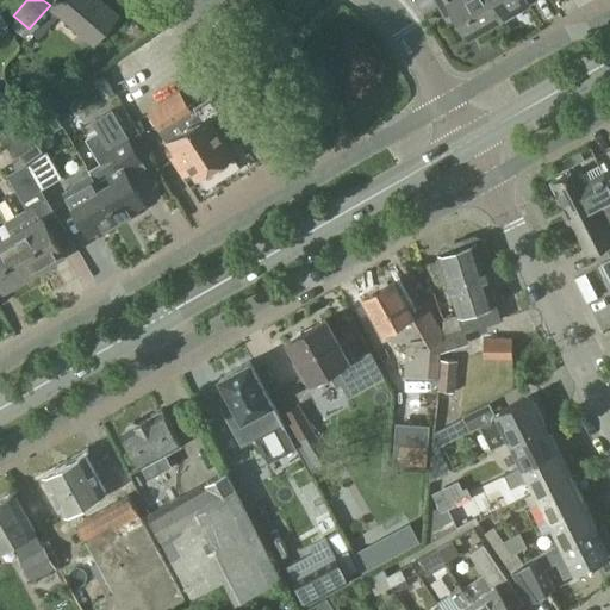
[(100,0),(55,0),(51,6),(94,42),(117,14),(100,0)]
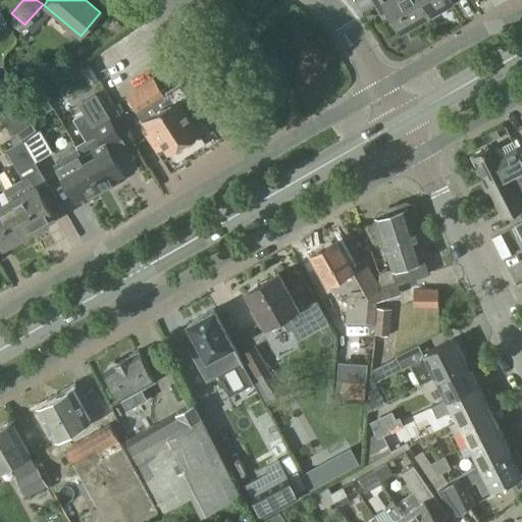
[(427,14),(419,0),(374,0),(377,4),(380,2),(387,13),(390,11),(401,30),(427,14)]
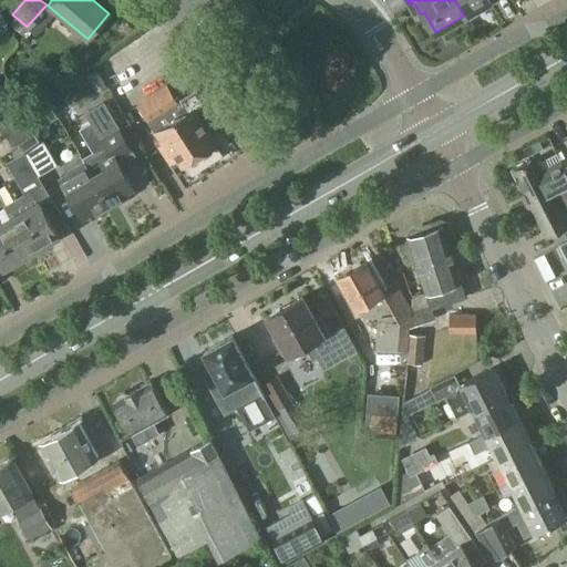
[(455,0),(464,16),(491,1),(490,0),(455,0)]
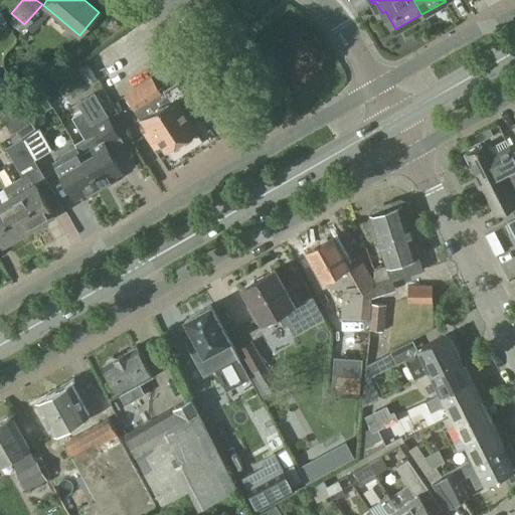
[(22,137),(22,138),(23,140),(40,127),(22,102),(21,102),(2,76),(0,77),(0,106),(5,114),(22,137)]
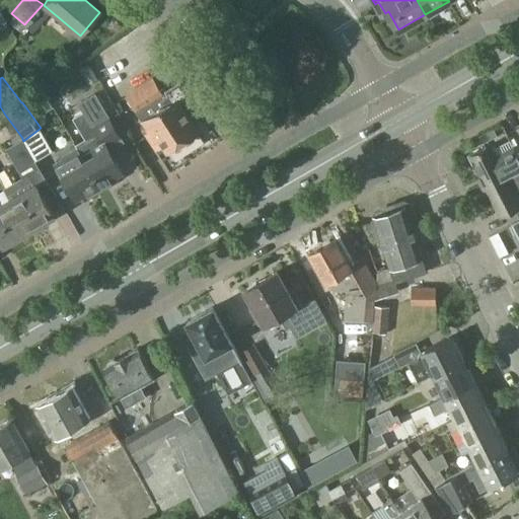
[(153,77),(126,94),(142,121),(143,120),(150,131),(146,134),(155,149),(163,143),(167,150),(198,131),(180,103),(192,96),(180,80),(162,91),(153,77)]
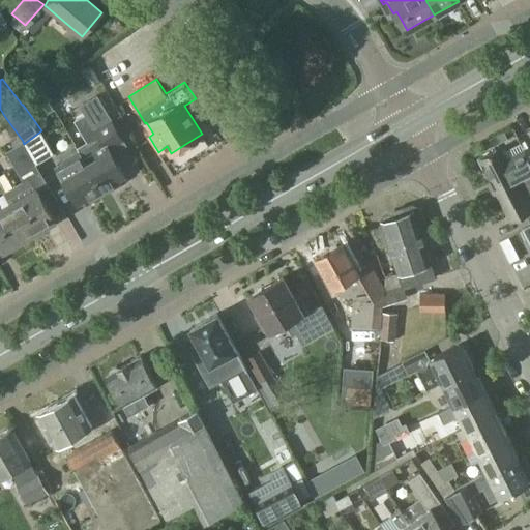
[(96,135),(76,147),(80,153),(84,160),(86,165),(102,193),(118,183),(116,180),(124,175),(112,153),(126,145),(124,140),(97,94),(80,105),(96,135)]
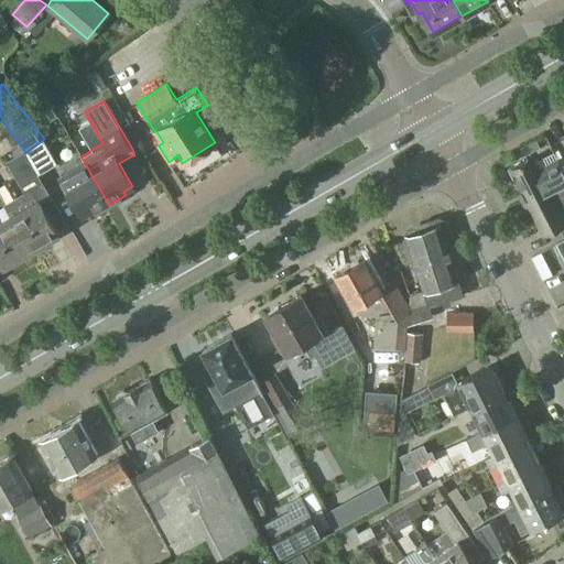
[(524,156),(540,148),(537,140),(520,148),(524,156)]
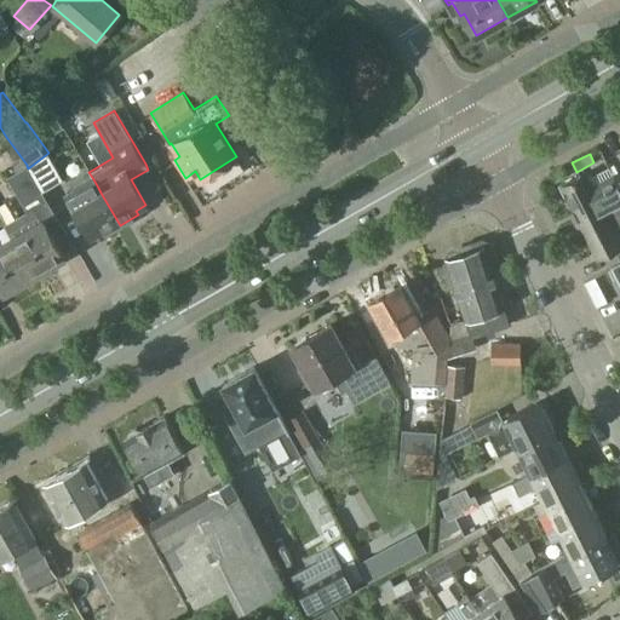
[(28,213),(5,227),(12,239),(33,275),(63,257),(44,223),(57,216),(42,191),(28,168),(27,166),(7,177),(28,213)]
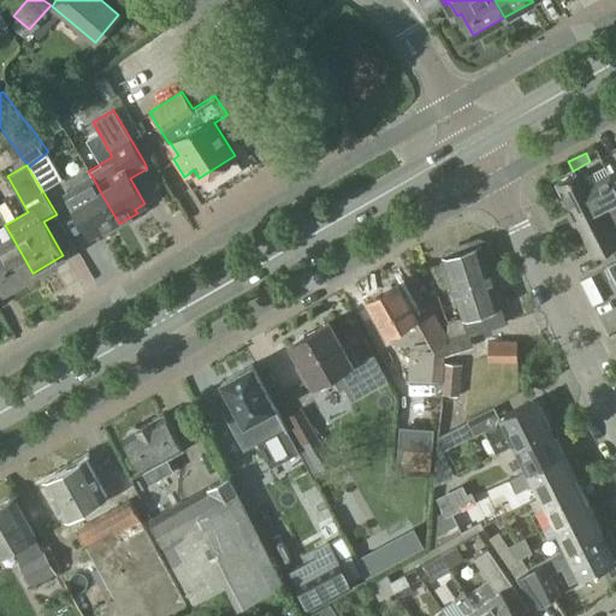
[(100,230),(102,234),(119,224),(100,191),(98,187),(93,178),(87,169),(69,179),(75,189),(66,194),(92,235),(100,230)]
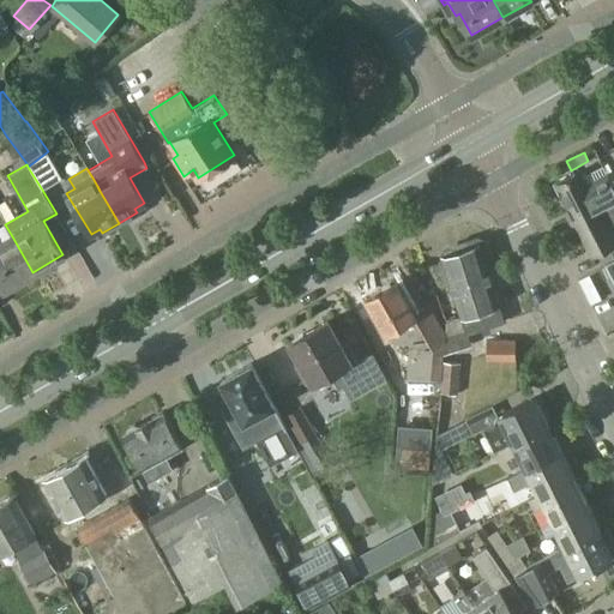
[(572,220),(613,198),(613,185),(608,173),(587,184),(581,172),(555,184),(572,220)]
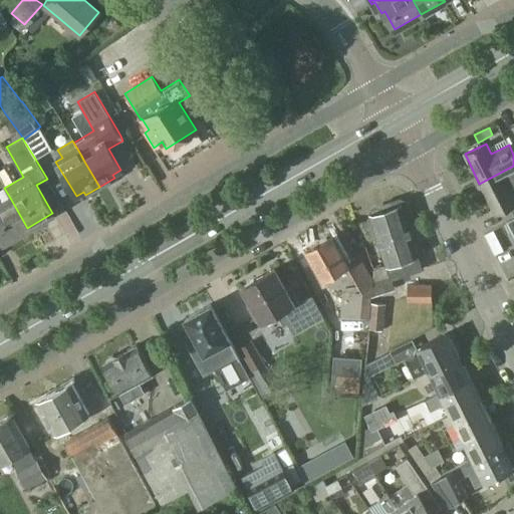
[(513,166),(479,184),(494,214),(509,207),(513,215),(513,199),(509,190),(513,187),(513,166)]
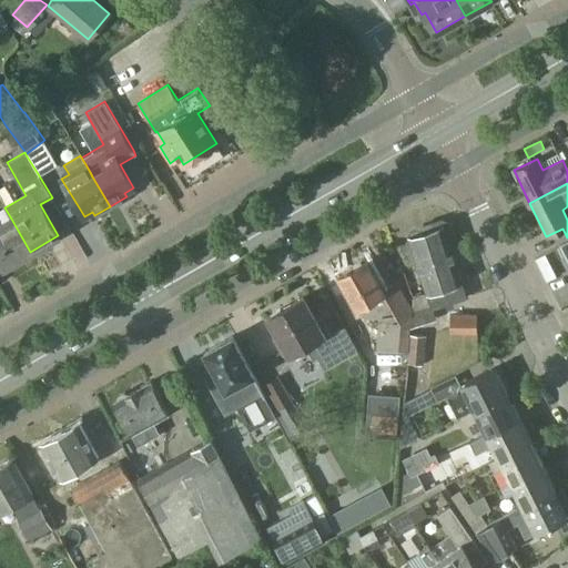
[(30,252),(11,219),(0,225),(0,257),(4,266),(30,252)]
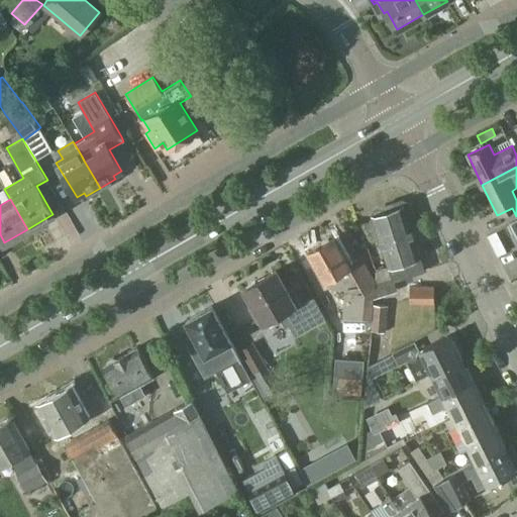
[(373,215),(380,237),(395,232),(411,227),(404,205),(373,215)]
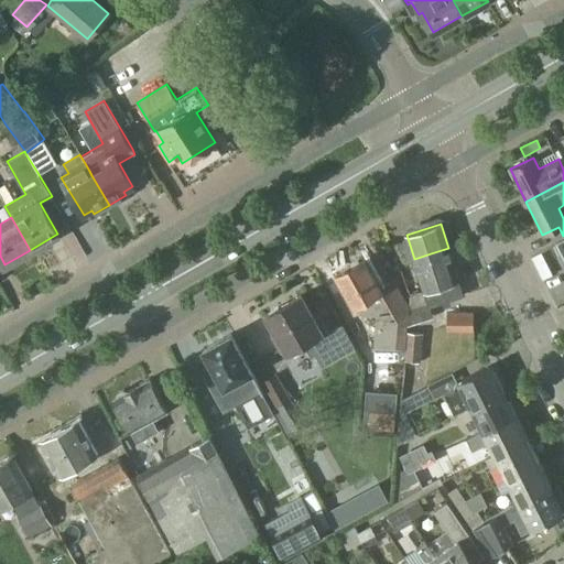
[(458,280),(448,248),(431,253),(414,259),(424,291),(411,295),(411,304),(409,305),(408,313),(464,295),(458,280)]
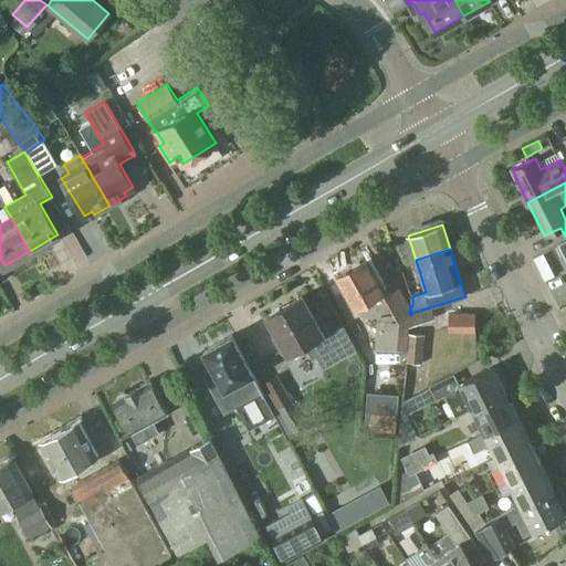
[(409,314),(410,306),(395,280),(380,287),(365,260),(337,275),(356,307),(360,315),(377,316),(375,348),(377,348),(377,354),(404,355),(404,350),(406,350),(408,333),(408,327),(409,314)]
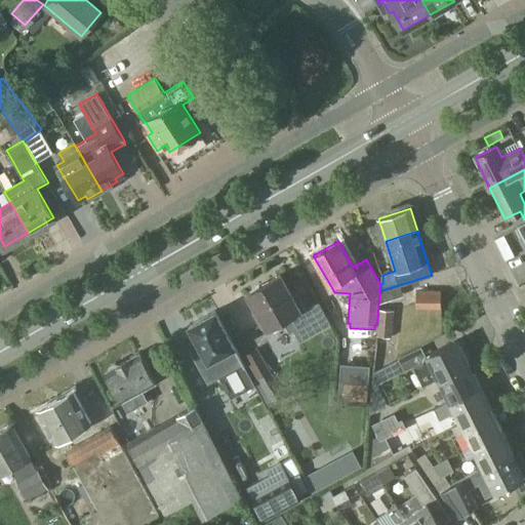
[(281,274),(247,293),(256,310),(252,312),(261,328),(266,326),(267,327),(282,319),(289,332),(293,330),(299,341),(330,324),(318,301),(307,309),(297,292),(292,294),(281,274)]
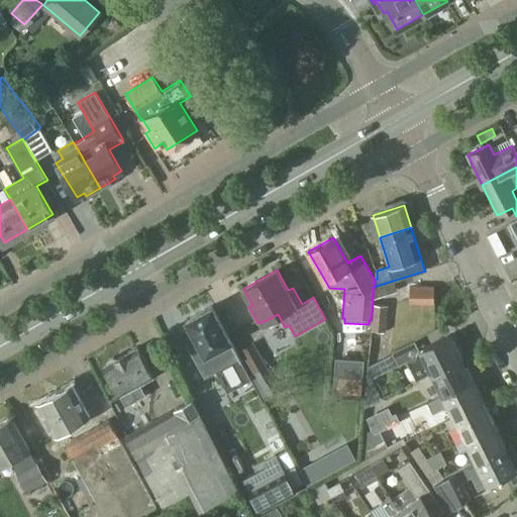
[(409,286),(409,304),(434,304),(434,287),(409,286)]
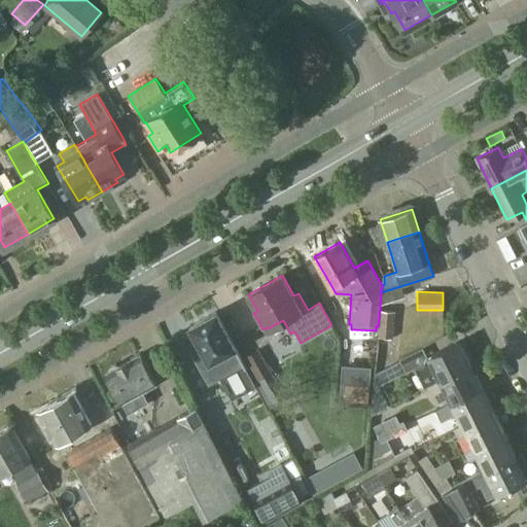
[(393,339),(395,311),(380,310),(378,326),(378,337),(393,339)]
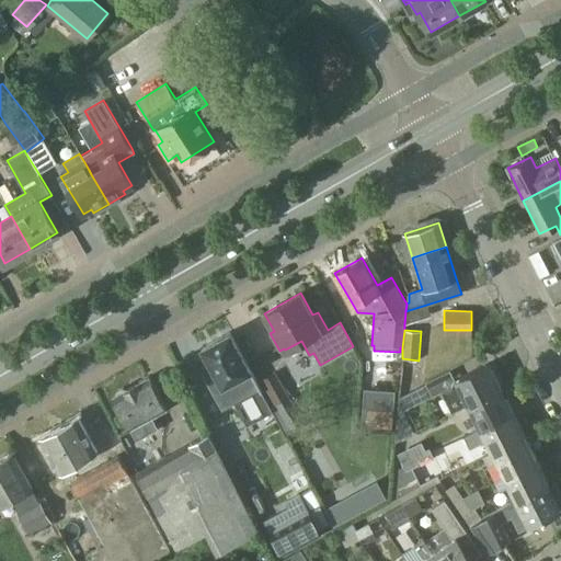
[(210,363),(202,367),(219,400),(224,409),(235,403),(247,425),(272,412),(250,371),(251,370),(230,332),(202,347),(210,363)]
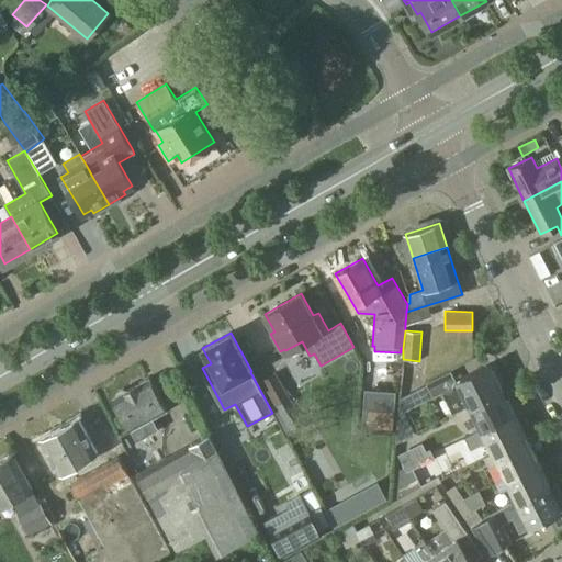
[(452,388),(441,393),(451,411),(467,403),(501,386),(490,363),(456,381),(454,382),(452,388)]
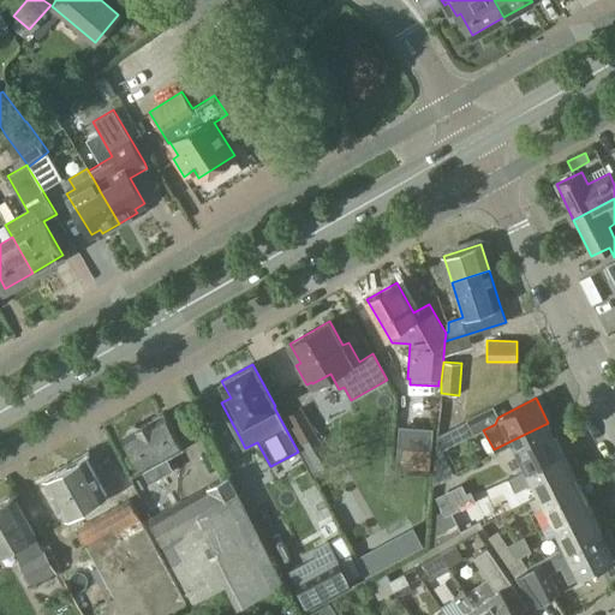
[(286,416),(317,471),(332,463),(302,407),(286,416)]
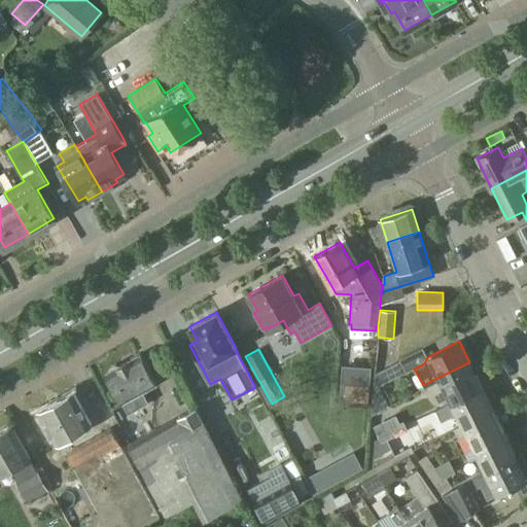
[(110,367),(109,371),(106,373),(123,402),(121,402),(128,414),(148,402),(142,391),(156,384),(140,354),(119,365),(115,364),(110,367)]
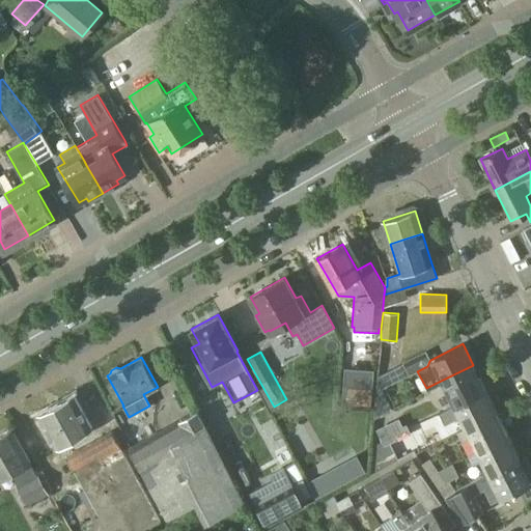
[(376,391),(409,374),(403,364),(378,376),(376,389),(376,391)]
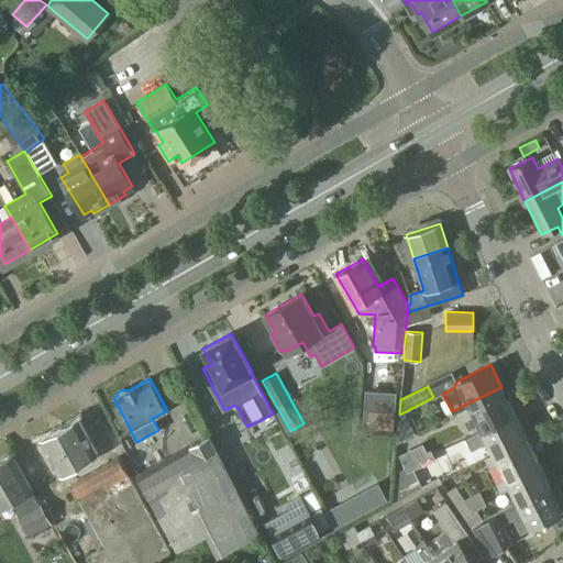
[(501,387),(467,404),(481,429),(514,412),(501,387)]
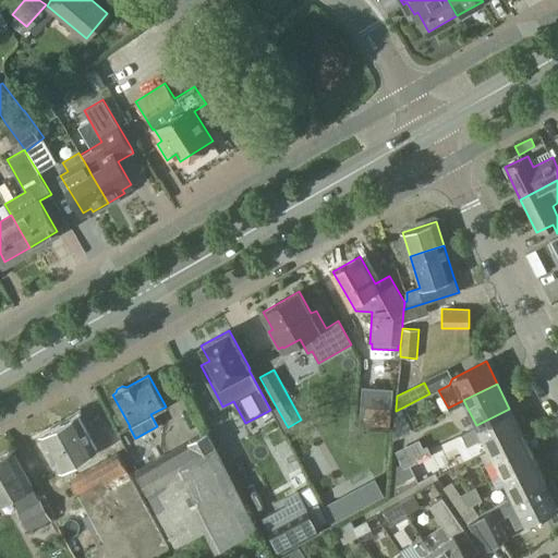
[(390,409),(366,407),(365,422),(389,423),(390,409)]
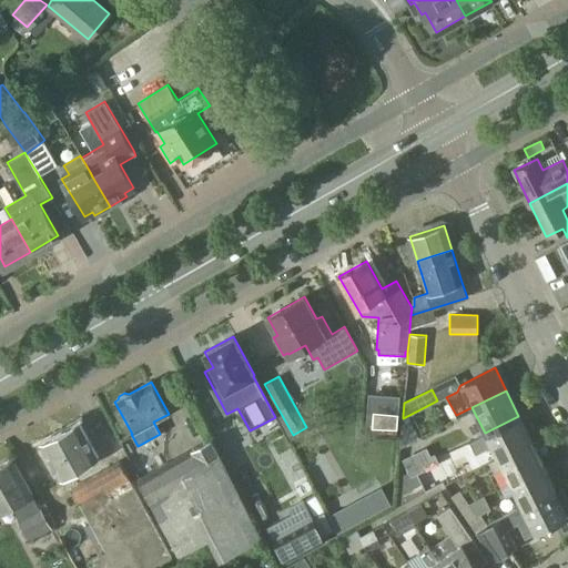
[(485,433),(469,442),(476,455),(492,446),(497,457),(530,440),(518,416),(485,433)]
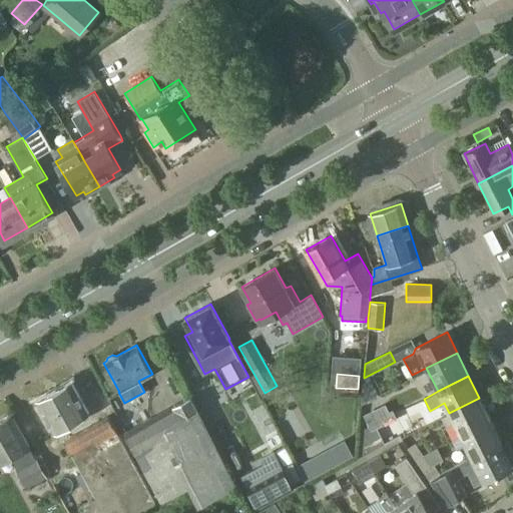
[(54,433),(88,414),(71,381),(36,400),(54,433)]
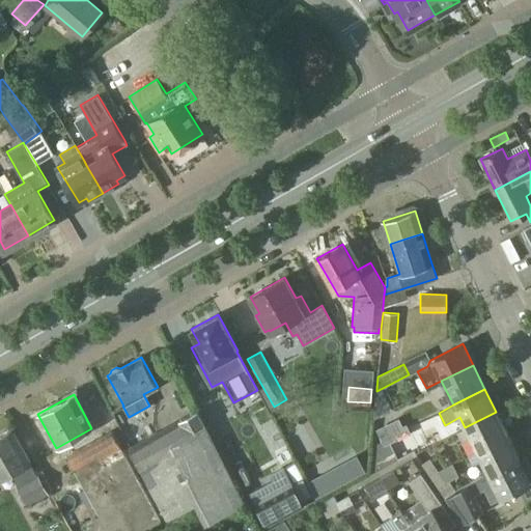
[(246,503),(198,408),(129,447),(140,468),(166,520),(195,504),(205,524),(246,503)]
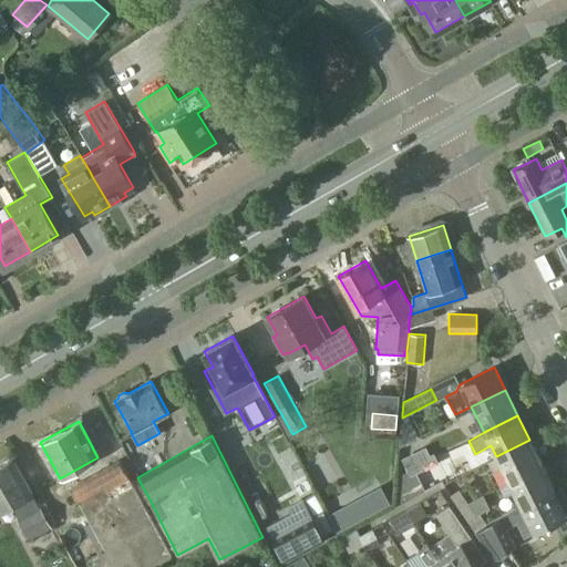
[(529,440),(496,456),(508,482),(542,464),(529,440)]
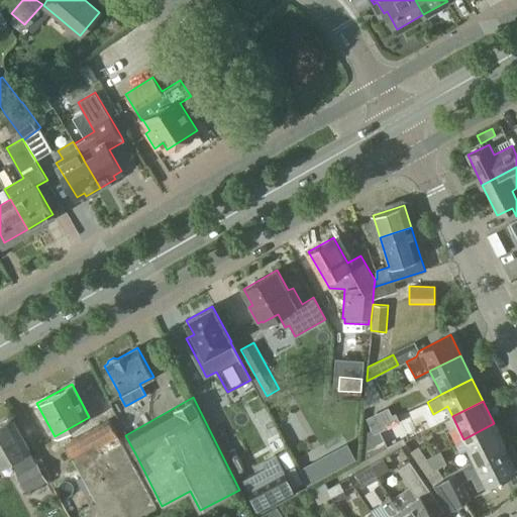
[(396,413),(383,419),(387,427),(400,421),(396,413)]
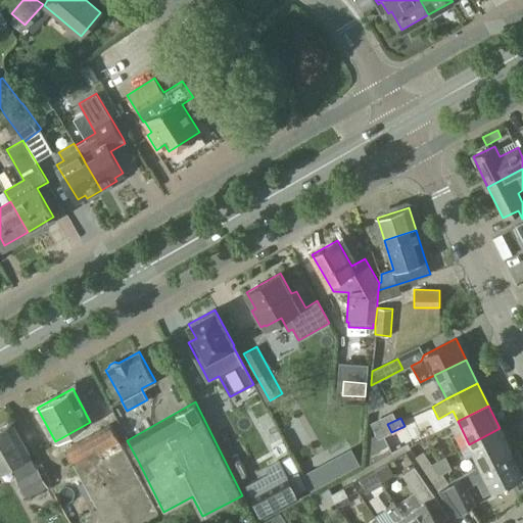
[(0,471),(11,466),(17,476),(18,479),(37,469),(36,466),(30,456),(11,423),(0,428),(0,471)]
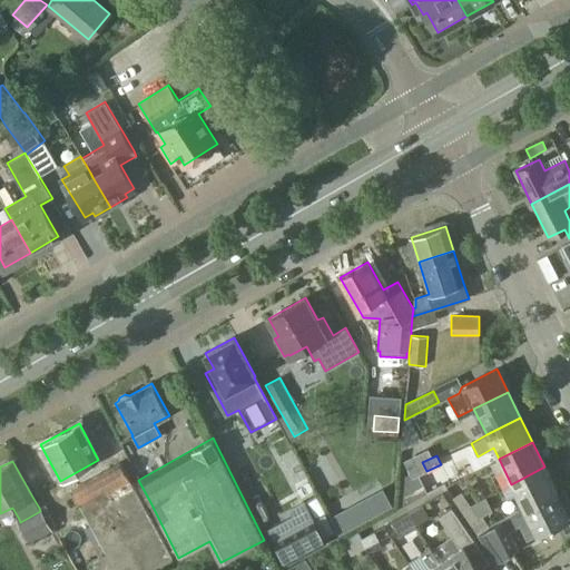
[(413,479),(426,471),(422,462),(409,469),(413,479)]
